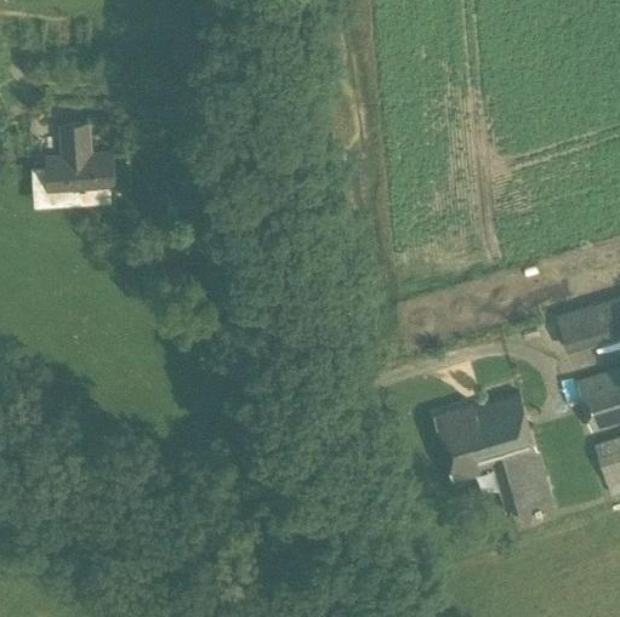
[(92,155),(90,125),(62,126),(64,156),(49,158),(51,192),(115,188),(113,154),(92,155)]
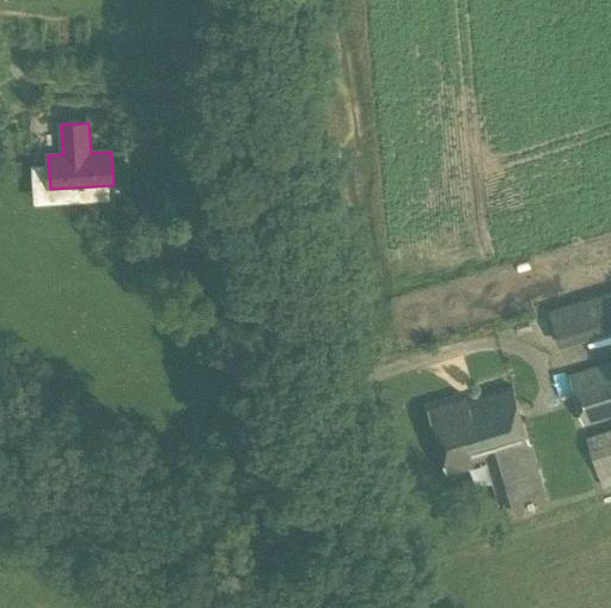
[(561,349),(610,332),(610,293),(550,313),(561,349)]
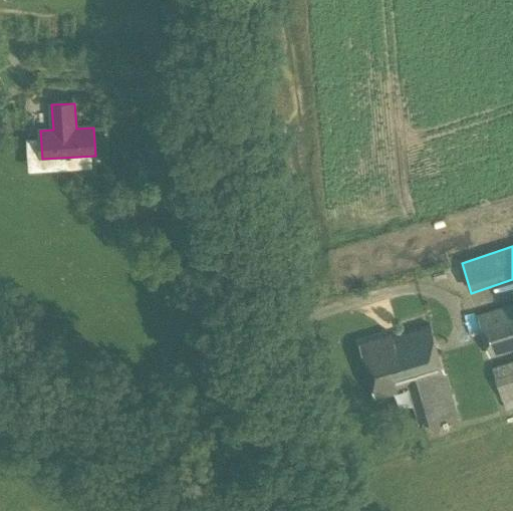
[(490,359),(512,352),(512,305),(477,316),(490,359)]
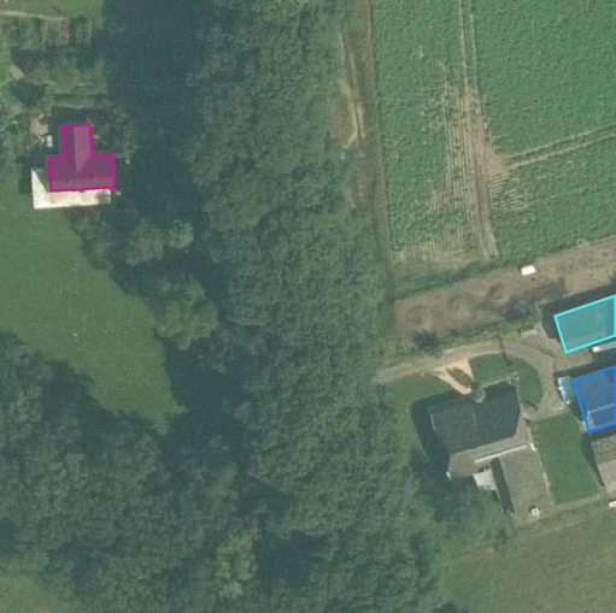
[(521,405),(517,393),(473,406),(471,402),(433,414),(452,479),(479,471),(479,469),(490,465),(504,511),(550,496),(537,451),(534,449),(531,438),(532,437),(522,405),(521,405)]
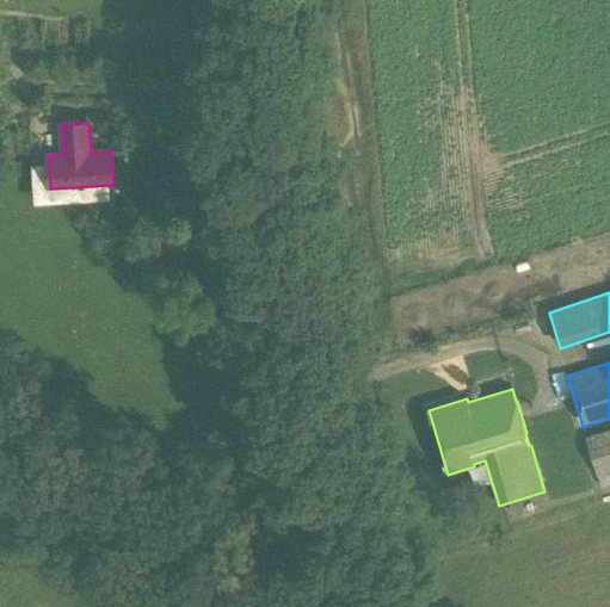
[(602,490),(609,487),(609,431),(585,439),(597,478),(602,490)]
